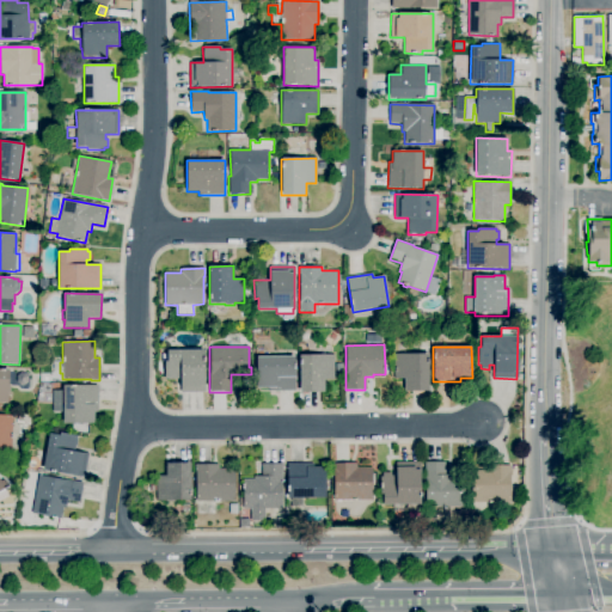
[(204,392),(181,392),(181,379),(165,379),(165,361),(161,361),(161,354),(167,354),(167,350),(204,350),(204,392)]
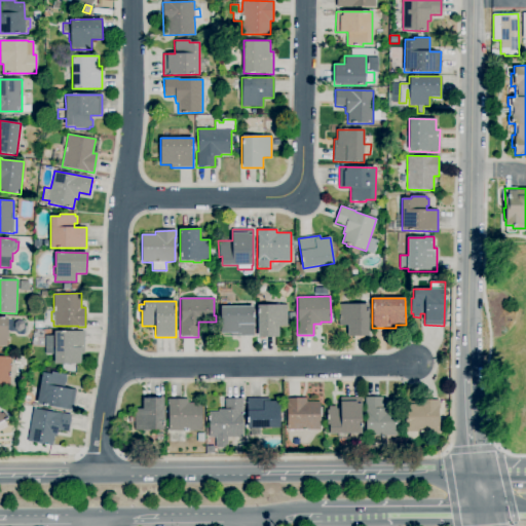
[(369,336),(347,336),(347,326),(339,326),(339,304),(369,304),(369,336)]
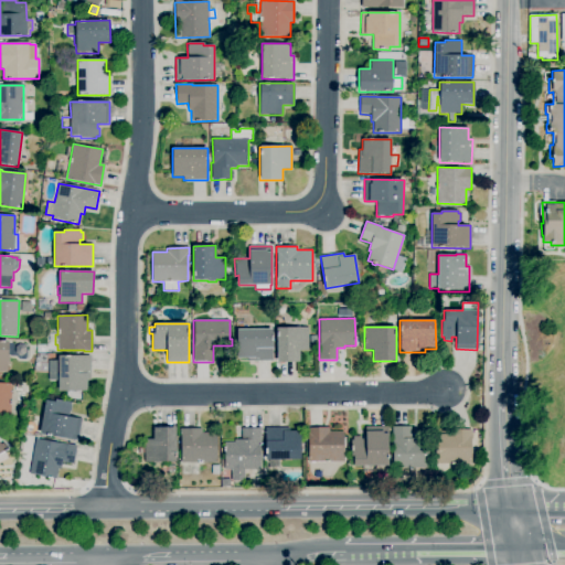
[(277,362),(276,328),(308,328),(309,350),(299,350),(299,362),(277,362)]
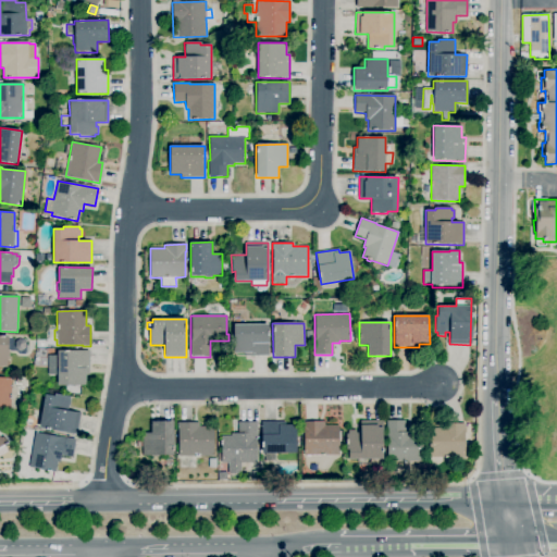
[(245,356),(245,353),(234,354),(234,325),(268,324),(269,356),(245,356)]
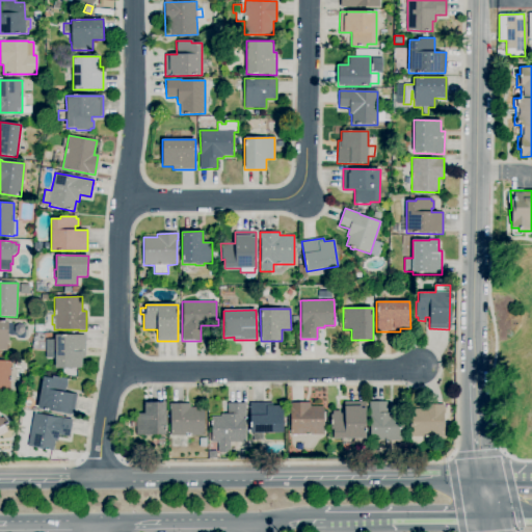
[(6,351),(0,350),(0,320),(8,321),(7,334),(9,334),(8,343),(7,343),(6,351)]
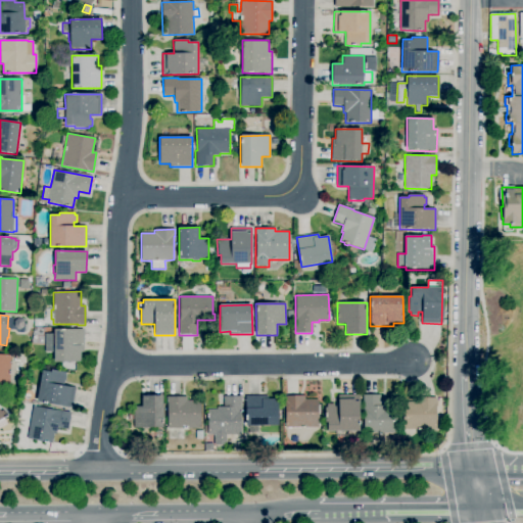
[(81,362),(54,363),(54,352),(45,352),(45,334),(54,334),(54,329),(84,329),(84,351),(81,351),(81,362)]
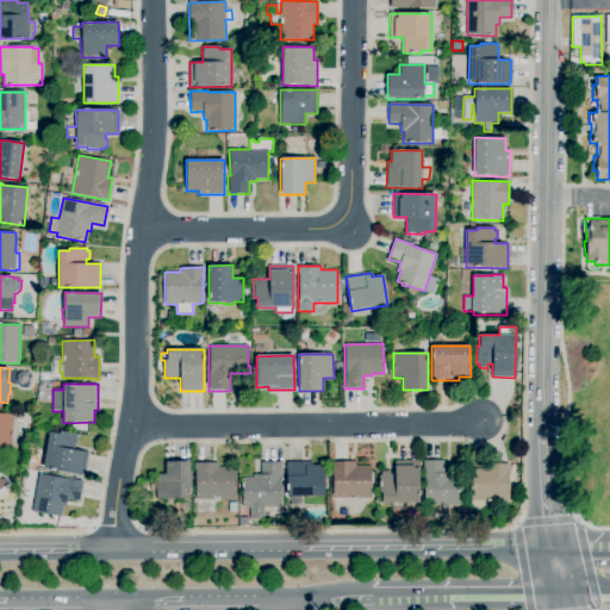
[(12,453),(0,452),(0,414),(12,415),(12,453)]
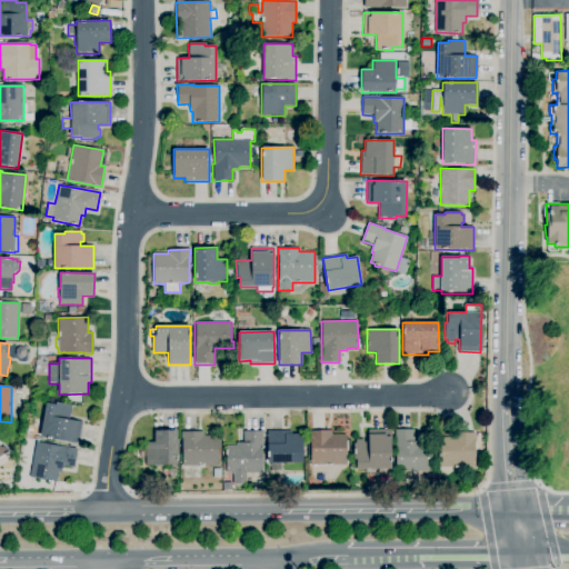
[(78,443),(40,437),(46,403),(56,405),(57,402),(71,405),(71,408),(72,408),(71,415),(70,415),(69,420),(82,422),(78,443)]
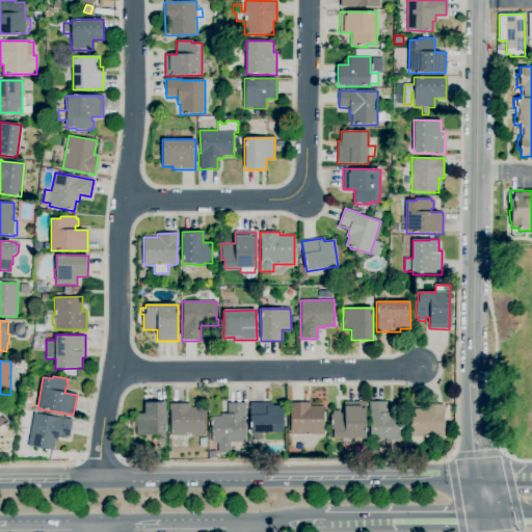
[(370,442),(369,402),(387,401),(387,414),(389,414),(389,415),(404,415),(404,441),(370,442)]
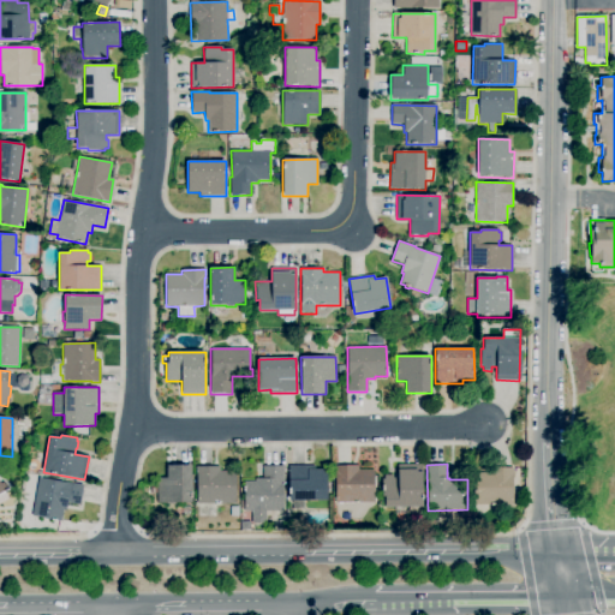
[(191,503),(157,503),(157,494),(150,494),(150,487),(157,487),(157,478),(167,478),(167,466),(191,465),(191,503)]
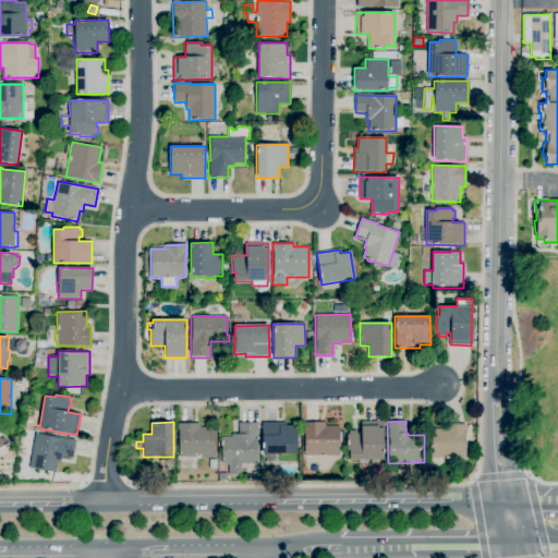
[(266,462),(266,455),(263,455),(262,423),(286,422),(286,425),(295,425),(296,453),(276,455),(277,462),(266,462)]
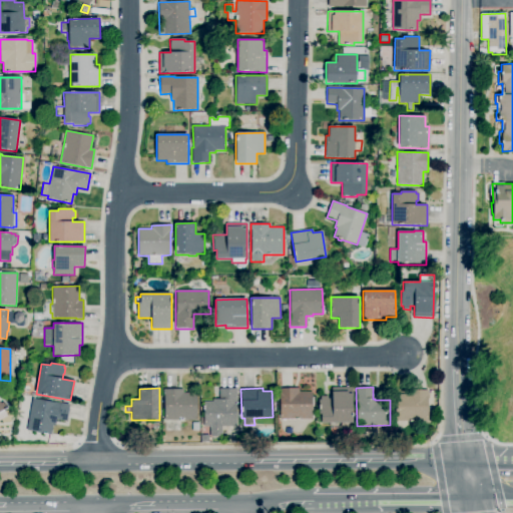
[(280,420),(280,389),(299,388),(299,392),(312,392),(313,419),(280,420)]
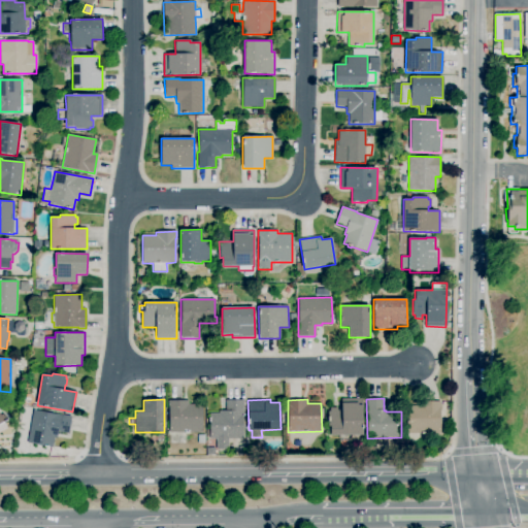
[(362,435),(331,435),(331,426),(327,426),(327,411),(330,411),(330,407),(337,407),(337,410),(341,410),(341,399),(362,399),(362,435)]
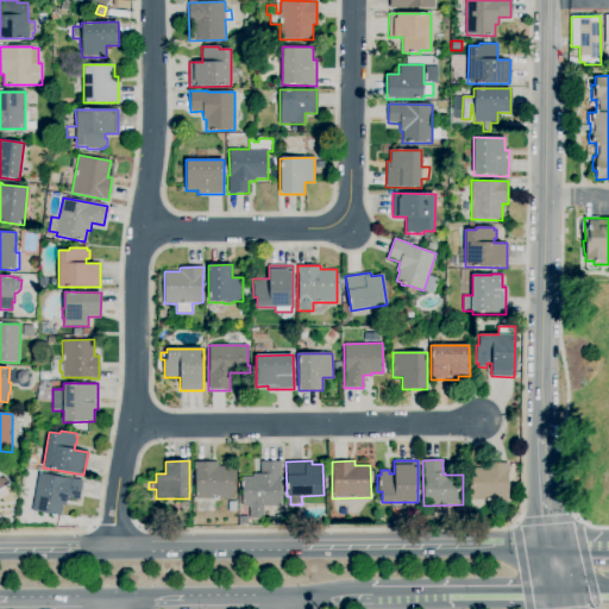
[(234,498),(194,500),(194,463),(218,462),(218,466),(233,466),(234,498)]
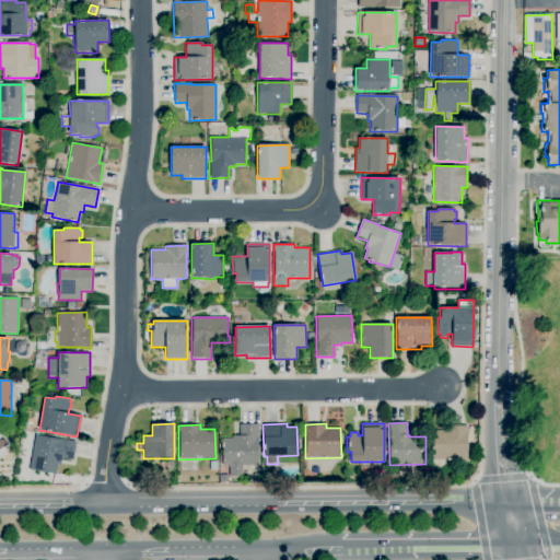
[(242,477),(230,477),(230,466),(222,466),(222,447),(222,439),(232,439),(232,435),(240,435),(240,424),(258,424),(258,466),(242,466),(242,477)]
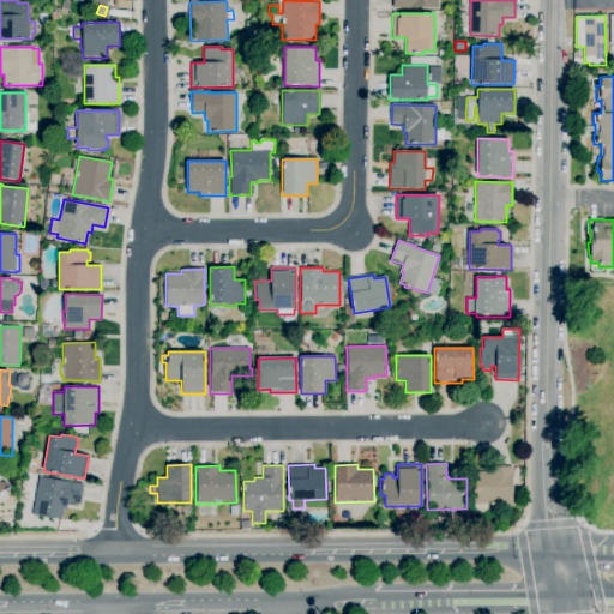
[(512,504),(474,504),(473,473),(489,471),(489,468),(511,467),(512,504)]
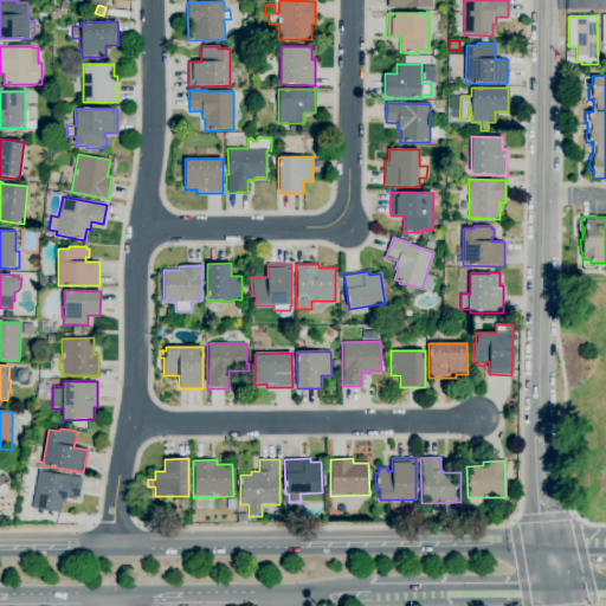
[(60,514),(32,509),(38,471),(82,478),(78,497),(66,496),(65,504),(63,503),(60,514)]
